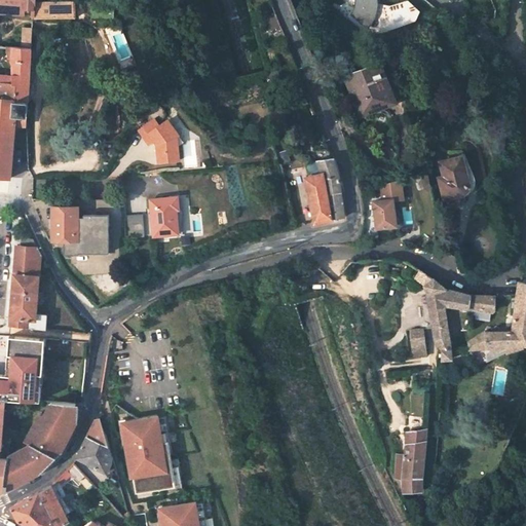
[(35,2),(34,0),(0,0),(0,7),(34,9),(34,15),(35,17),(75,16),(74,1),(35,2)]
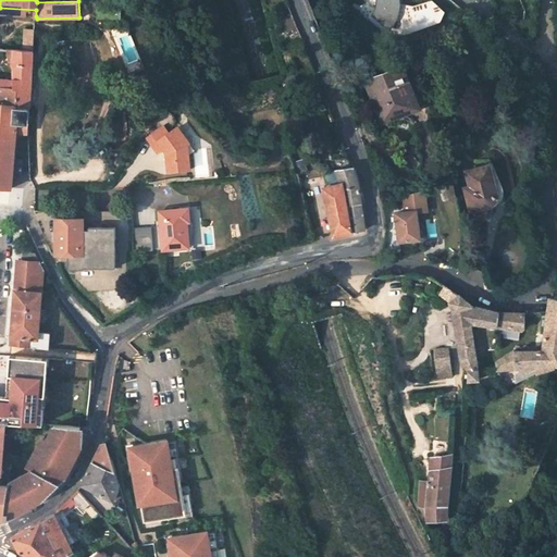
[(376,0),(376,9),(372,15),(391,31),(398,17),(400,5),(399,0),(376,0)]
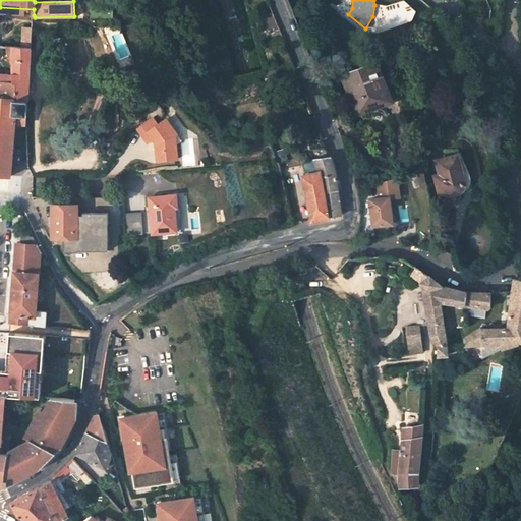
[(0,13),(34,15),(34,9),(0,7),(0,13)]
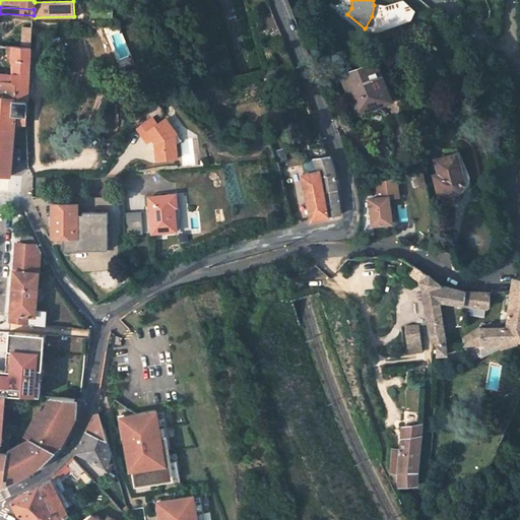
[(27,101),(33,30),(23,29),(22,47),(12,46),(10,62),(12,63),(13,75),(0,73),(0,94),(15,96),(15,99),(27,101)]
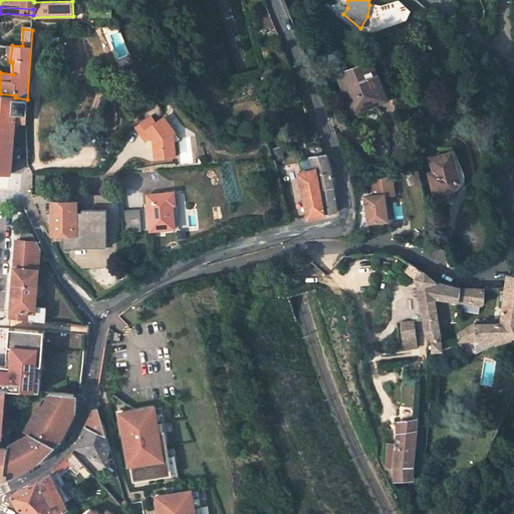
[(386,93),(372,59),(366,62),(368,65),(380,95),(386,93)]
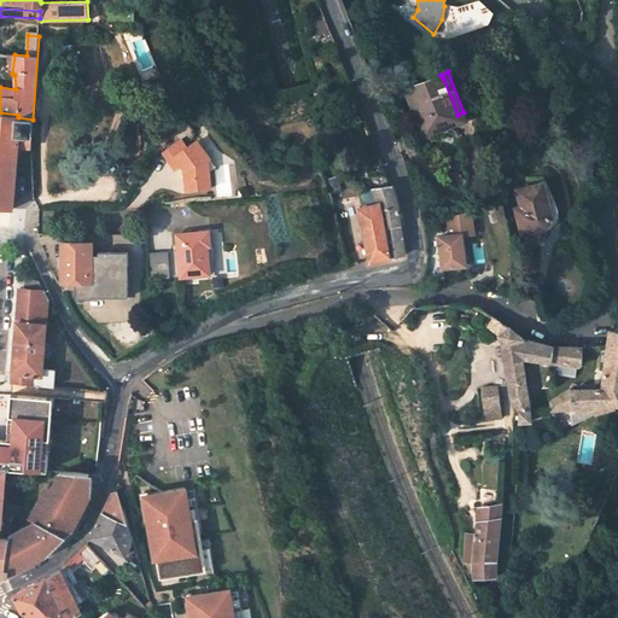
[(443,79),(441,75),(425,81),(427,85),(443,79)]
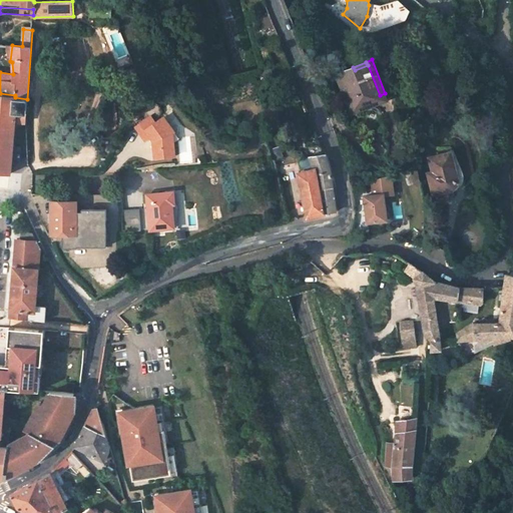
[(353,67),(338,73),(354,112),(369,106),(367,100),(380,95),(368,65),(355,70),(353,67)]
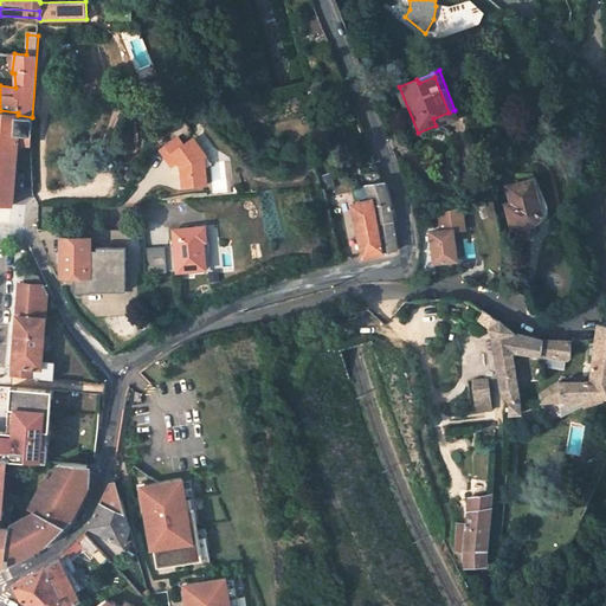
[(0,204),(12,205),(13,193),(19,194),(21,193),(23,191),(24,174),(14,173),(17,148),(25,148),(25,161),(31,161),(31,144),(32,117),(18,115),(18,113),(0,110),(0,204)]
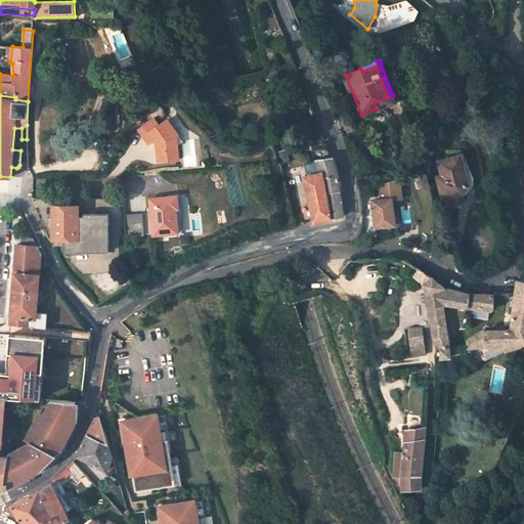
[(377,108),(395,101),(393,95),(388,97),(375,102),(377,108)]
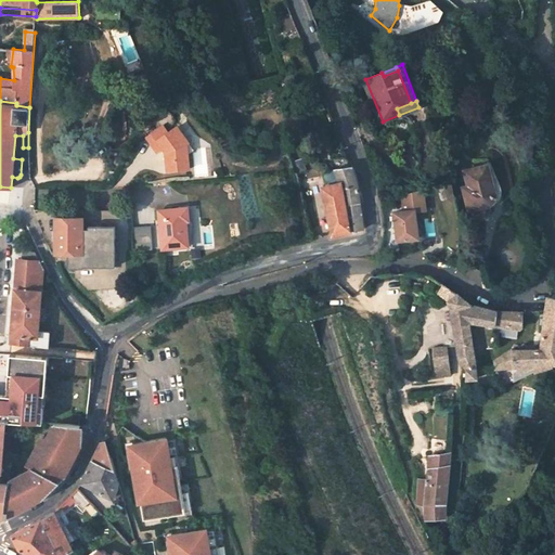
[(167,133),(163,127),(146,139),(157,153),(163,150),(165,152),(167,153),(168,153),(169,156),(166,156),(168,171),(190,168),(188,154),(182,147),(189,143),(178,129),(173,128),(167,133)]
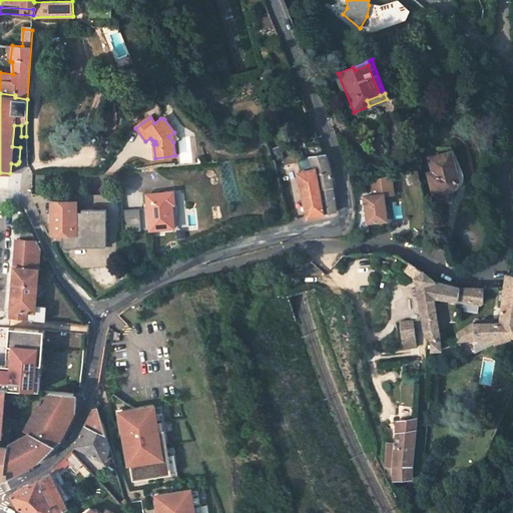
[(174,132),(168,136),(173,142),(179,138),(174,132)]
